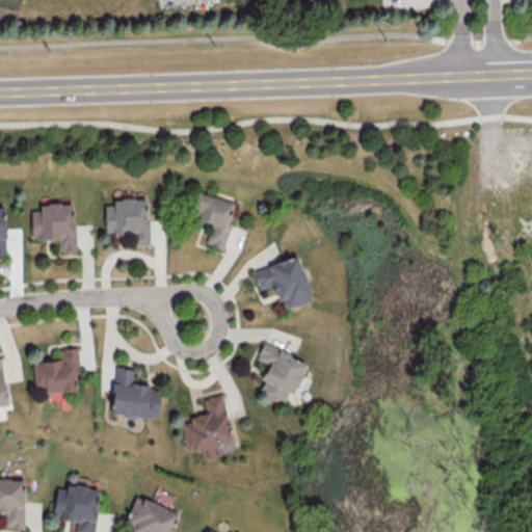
[(236,203),(200,192),(192,218),(212,224),(207,243),(222,247),(236,203)]
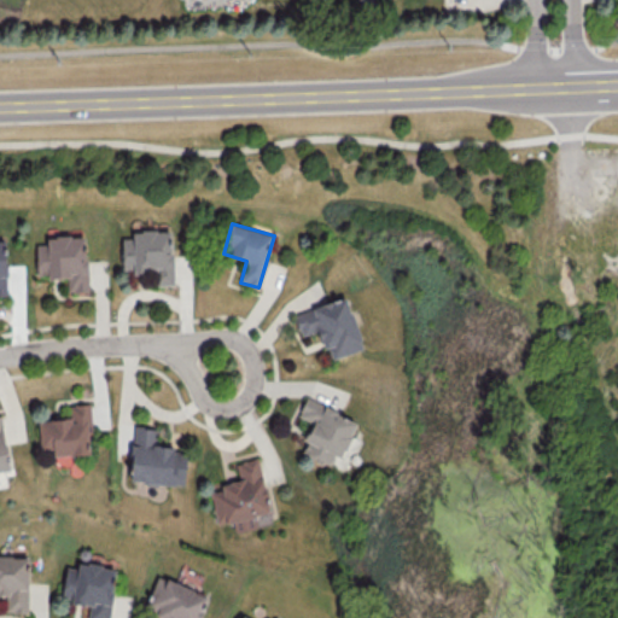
[(174,284),(172,229),(132,231),(133,237),(122,237),(122,272),(144,272),(145,285),(174,284)]
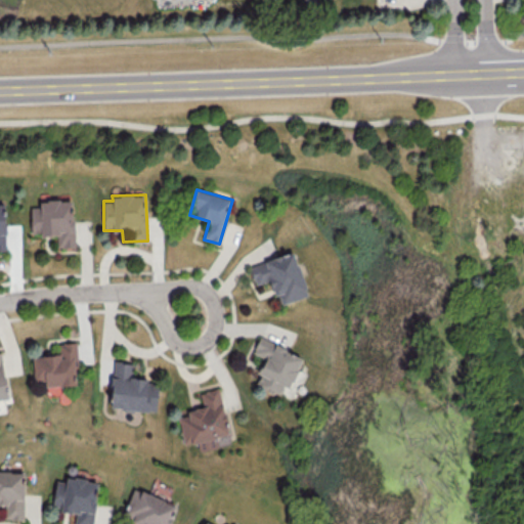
[(75,247),(74,200),(39,201),(39,206),(31,206),(31,234),(56,234),(57,247),(75,247)]
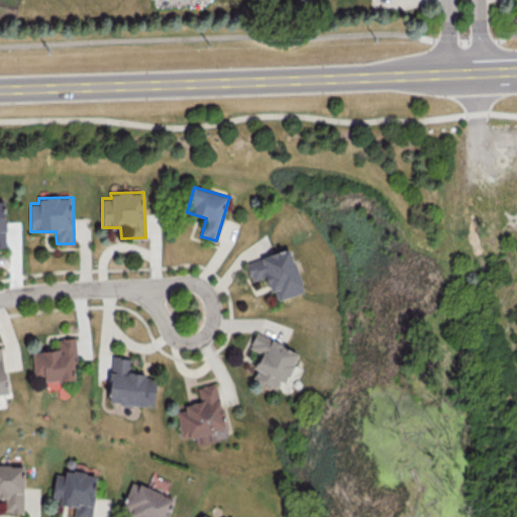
[(303,292),(291,248),(245,262),(251,281),(267,277),(271,292),(275,291),(277,300),(303,292)]
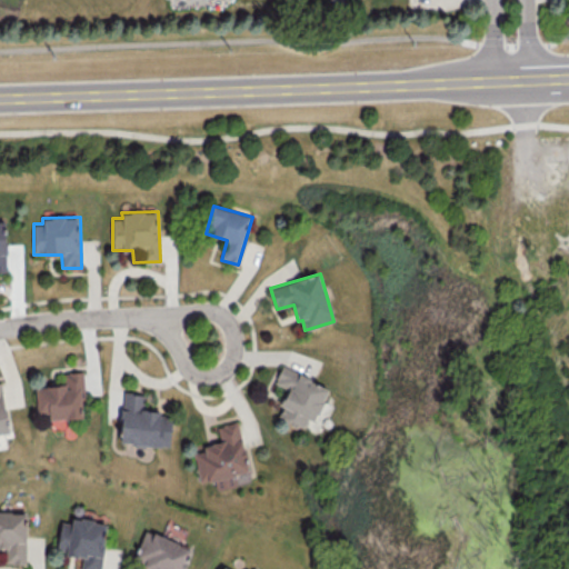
[(303,428),(308,419),(315,421),(329,387),(281,367),(273,383),(288,389),(277,416),(303,428)]
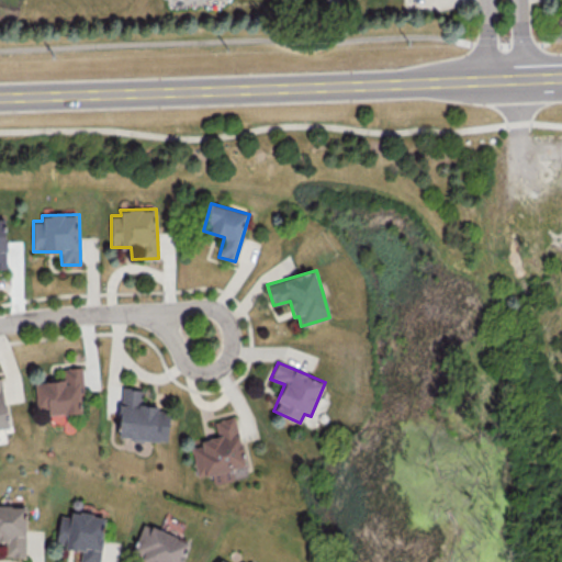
[(48,414),(82,413),(80,367),(63,368),(64,380),(35,382),(36,407),(48,407),(48,414)]
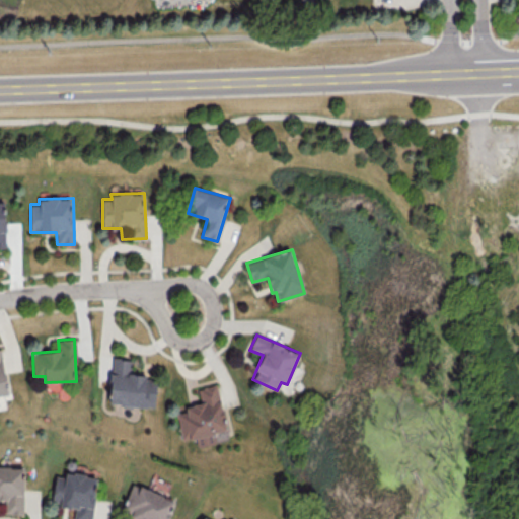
[(0,395),(9,394),(0,348),(0,395)]
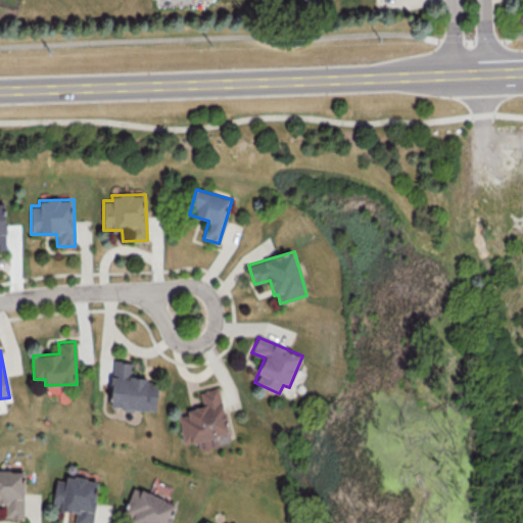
[(156,410),(157,382),(147,381),(147,377),(131,376),(132,361),(112,360),(110,408),(156,410)]
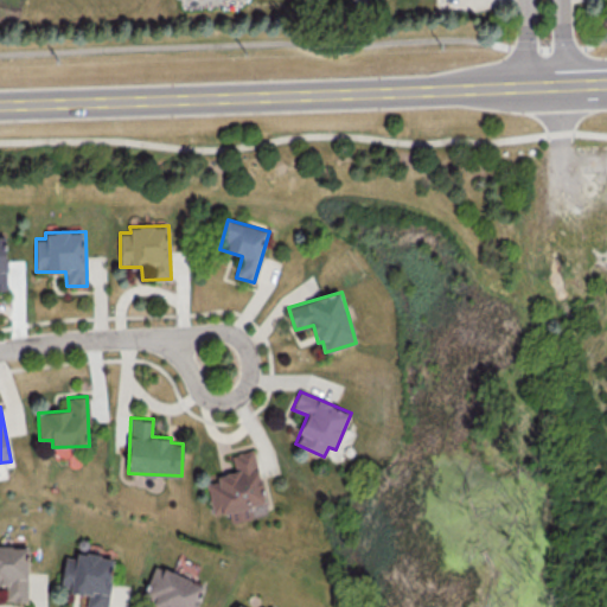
[(235,471),(217,474),(218,480),(206,483),(212,515),(228,512),(230,523),(251,518),(249,506),(264,503),(255,449),(231,454),(235,471)]
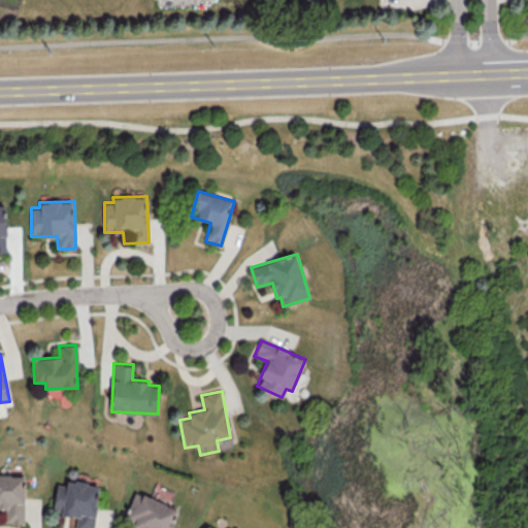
[(0,473),(0,506),(5,506),(4,523),(24,523),(25,475),(0,473)]
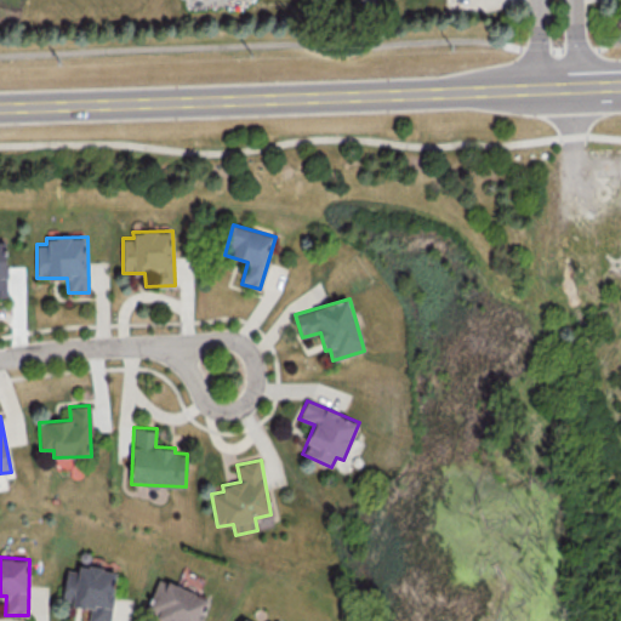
[(108,620),(117,570),(78,564),(77,570),(67,569),(61,603),(90,607),(87,620),(108,620)]
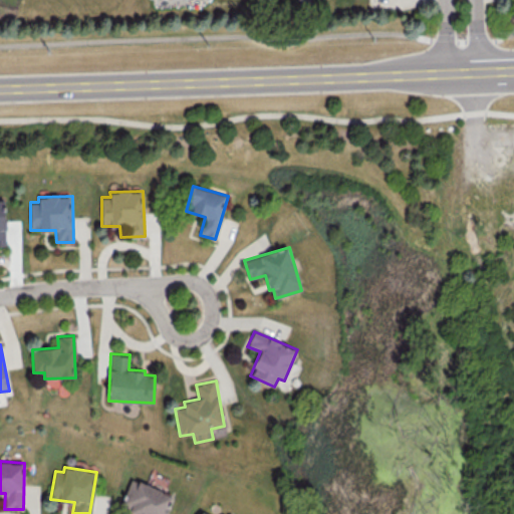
[(166,513),(174,495),(132,478),(119,507),(136,513),(166,513)]
